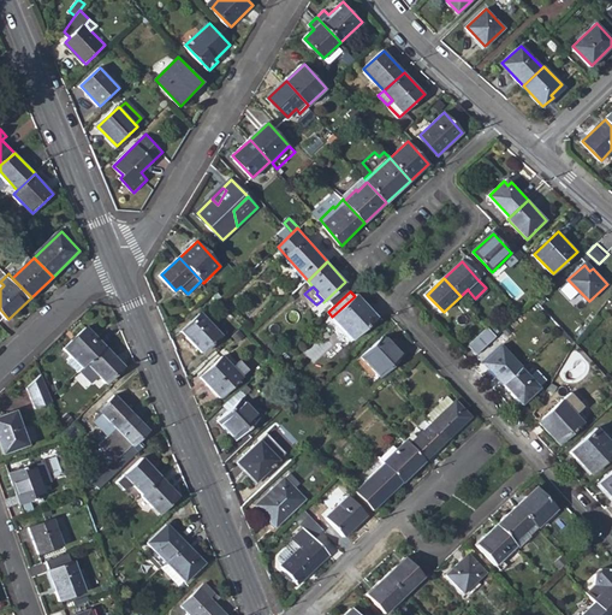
[(357,295),(355,296),(332,317),(354,339),(379,318),(357,295)]
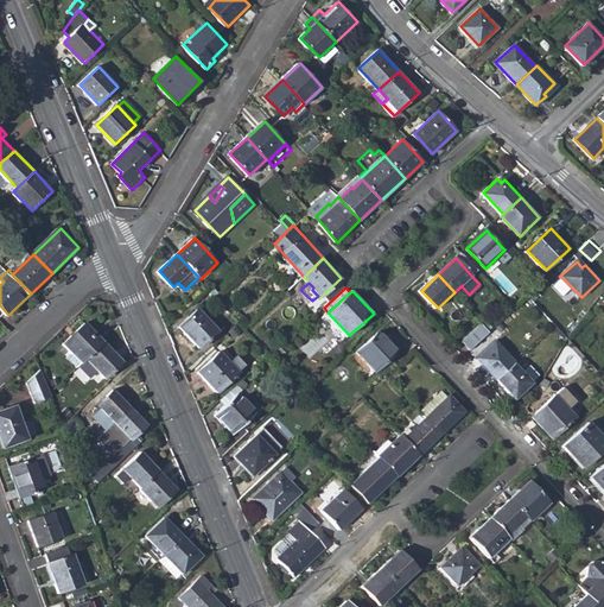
[(199,310),(182,326),(202,348),(220,330),(199,310)]
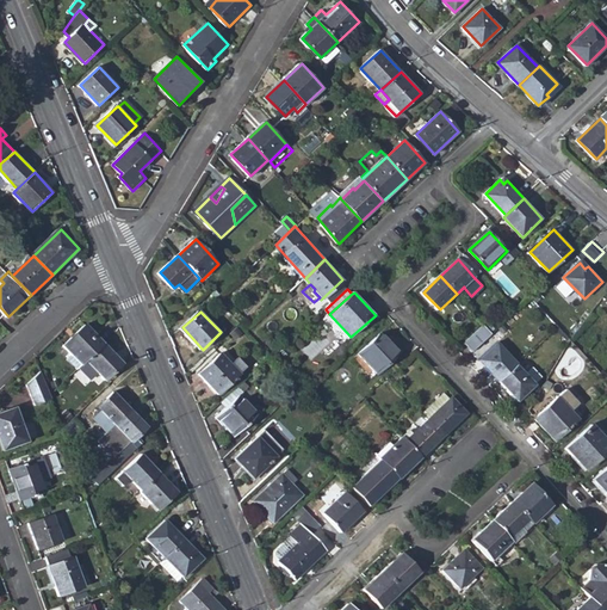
[(64,346),(84,365),(105,344),(86,325),(66,344),(64,346)]
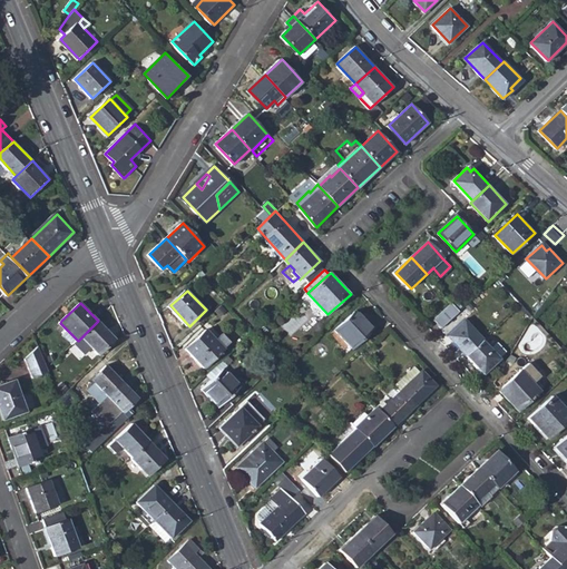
[(460,311),(453,303),(436,321),(442,327),(460,311)]
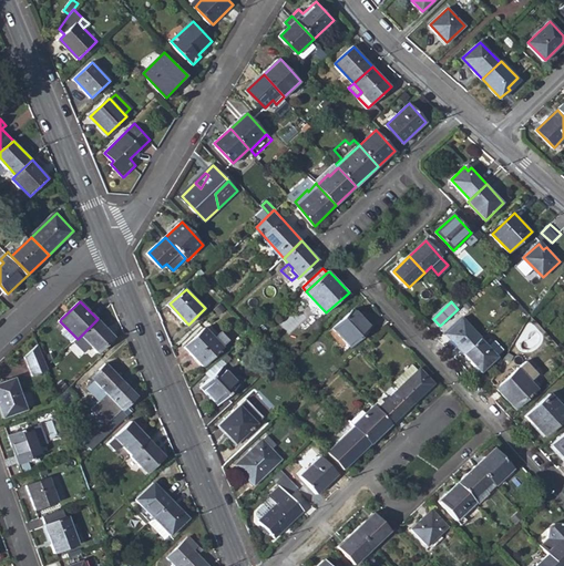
[(222,302),(216,308),(222,314),(227,308),(222,302)]
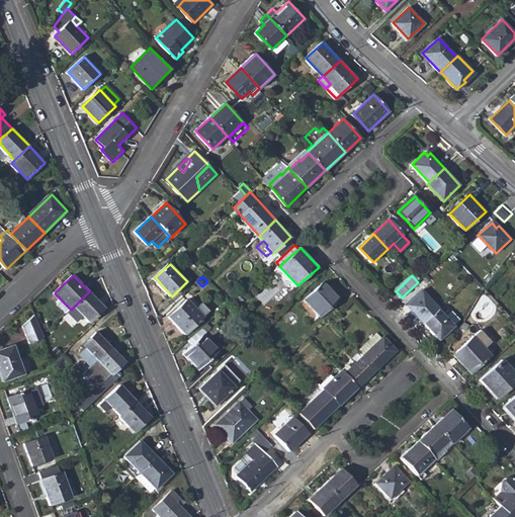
[(267,303),(282,289),(275,280),(259,293),(267,303)]
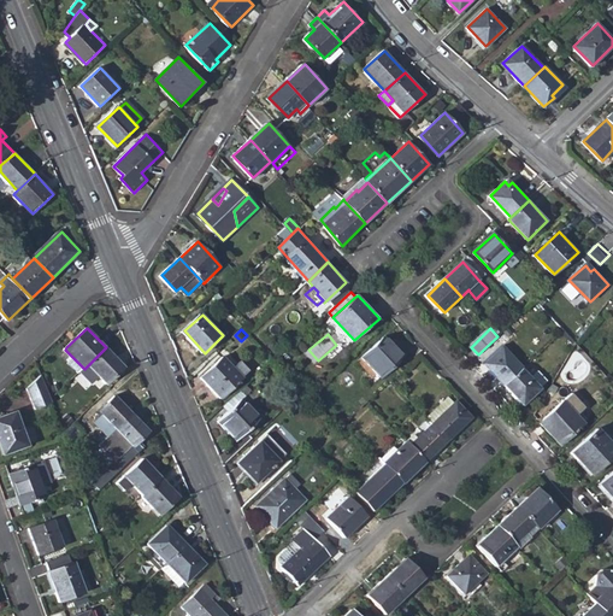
[(364,357),(383,377),(404,357),(385,336),(364,357)]
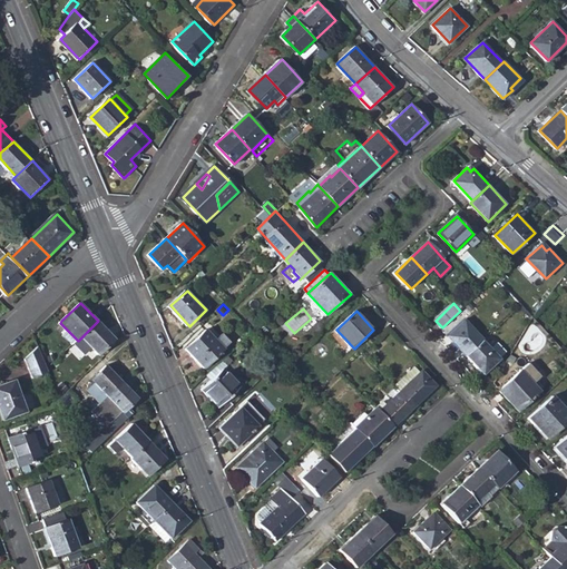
[(468,321),(475,327),(479,323),(473,316),(468,321)]
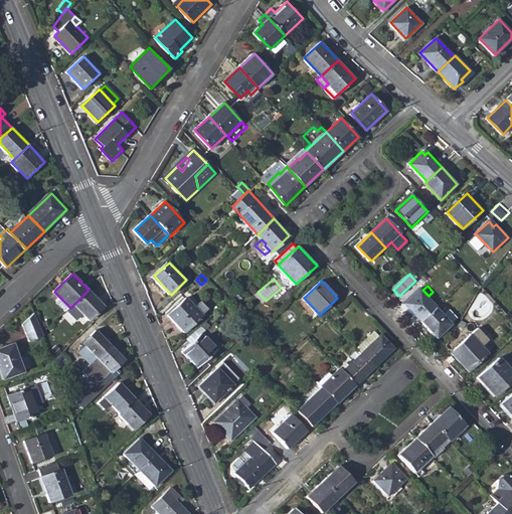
[(406,303),(422,321),(438,308),(439,307),(429,296),(422,290),(421,289),(406,303)]
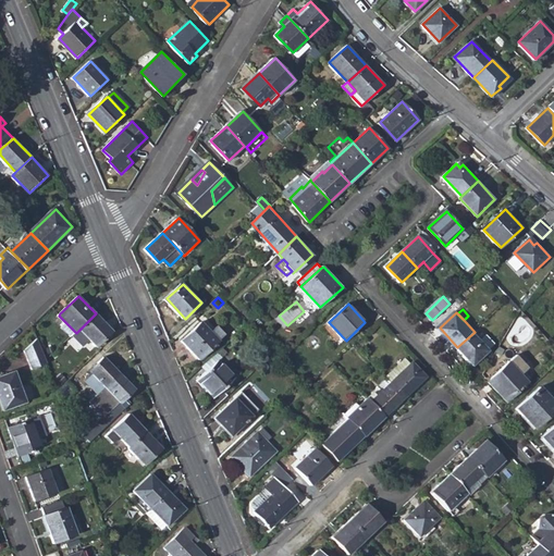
[(113,332),(96,313),(76,333),(73,335),(83,345),(89,338),(97,347),(113,332)]
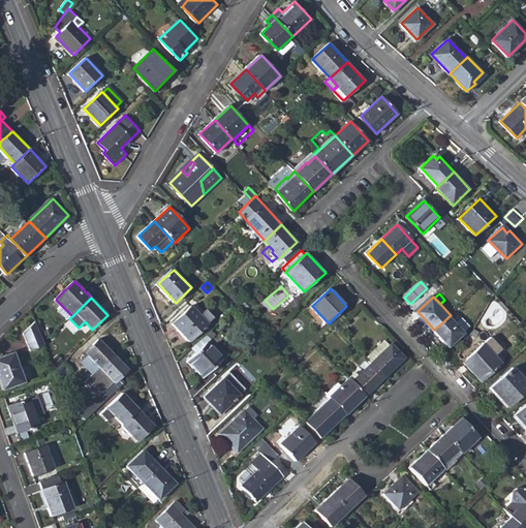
[(210,324),(192,306),(174,323),(191,342),(210,324)]
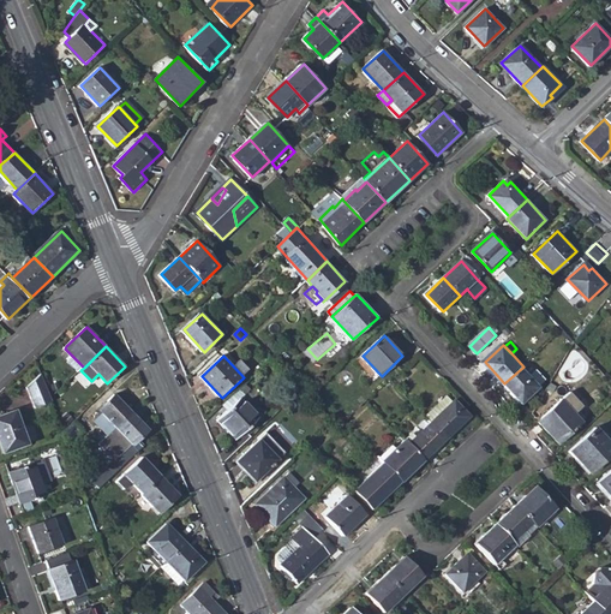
[(358,361),(377,381),(382,376),(363,356),(358,361)]
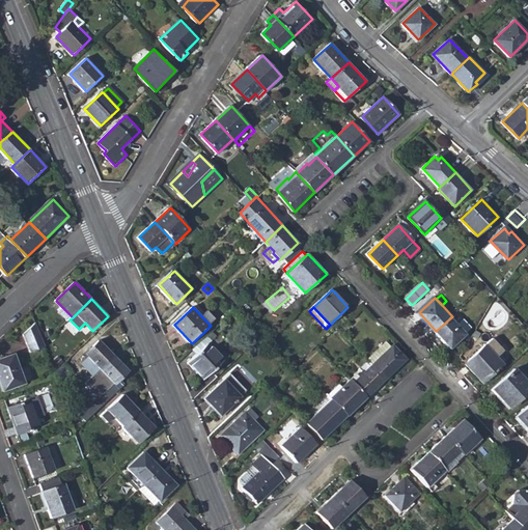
[(459,326),(451,317),(436,331),(452,349),(467,335),(466,334),(459,326)]
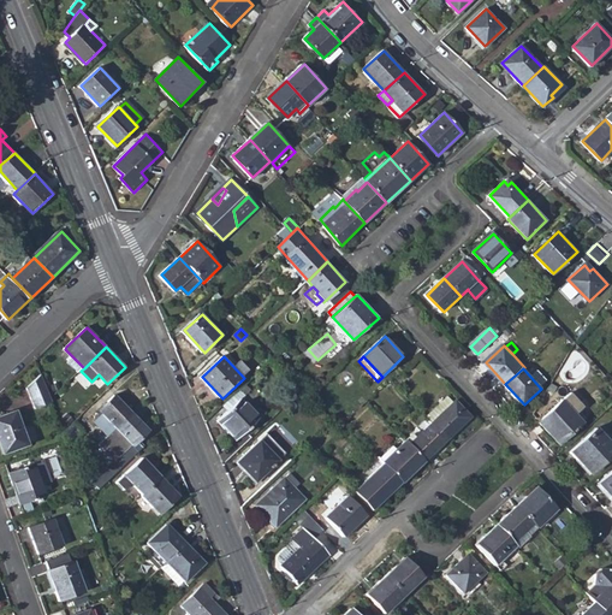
[(548,380),(539,371),(532,378),(540,388),(548,380)]
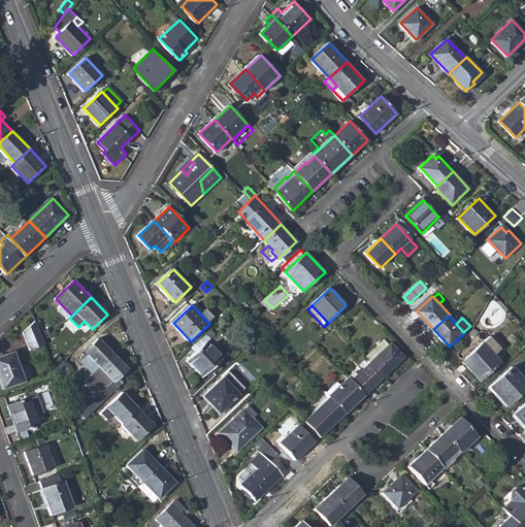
[(36,321),(24,331),(31,350),(44,344),(43,341),(36,321)]
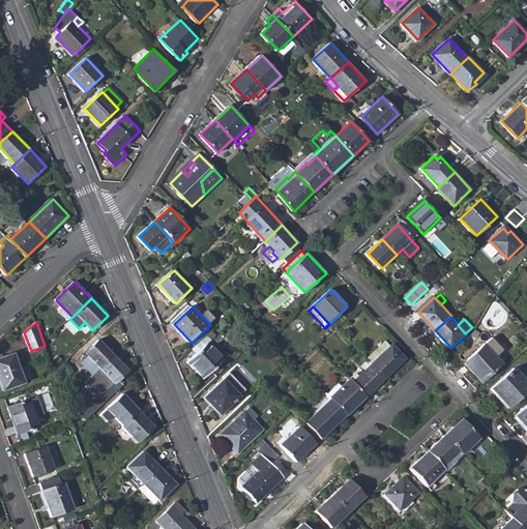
[(195,348),(199,352),(209,343),(213,339),(208,334),(195,348)]
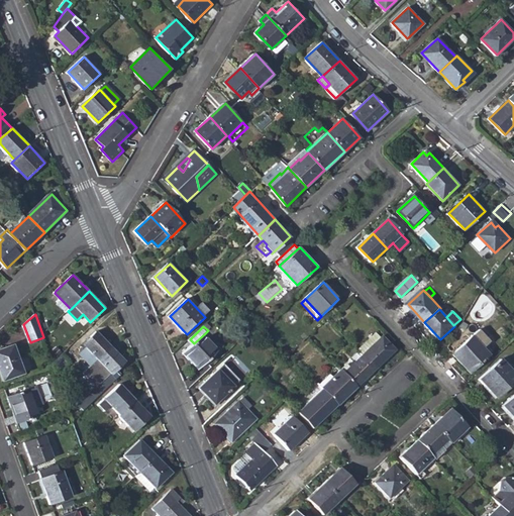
[(453,355),(470,373),(493,352),(487,345),(491,341),(481,330),(453,355)]
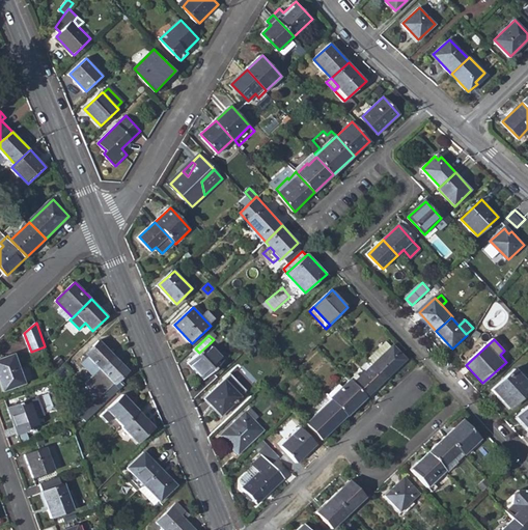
[(87,353),(90,356),(102,369),(115,356),(100,340),(87,353)]
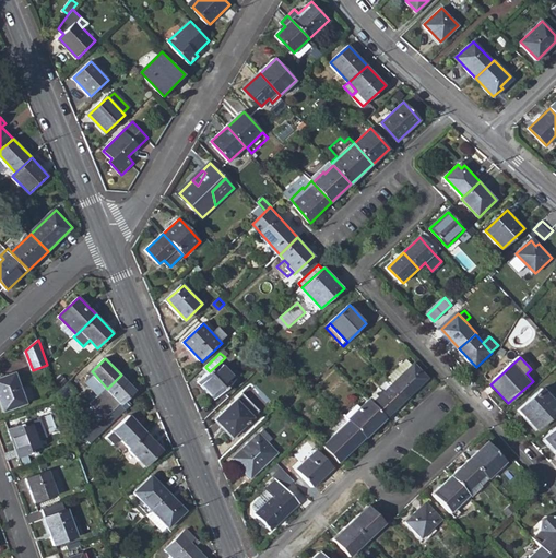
[(390,378),(394,383),(414,364),(409,359),(390,378)]
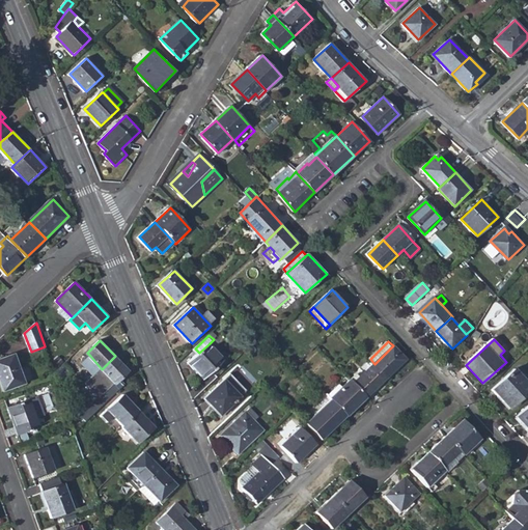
[(225,360),(210,343),(199,353),(190,363),(205,379),(225,360)]
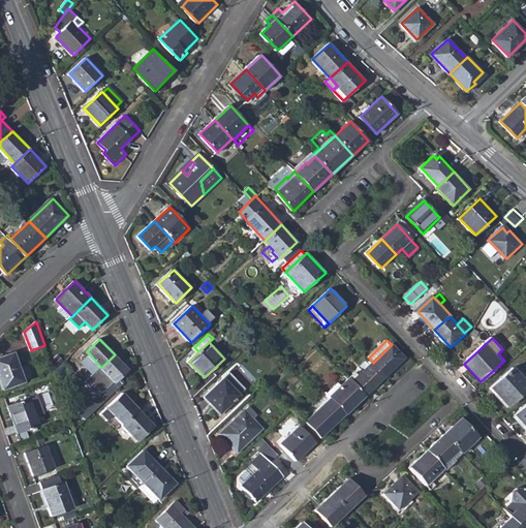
[(393,343),(392,344),(373,363),(387,376),(406,358),(393,343)]
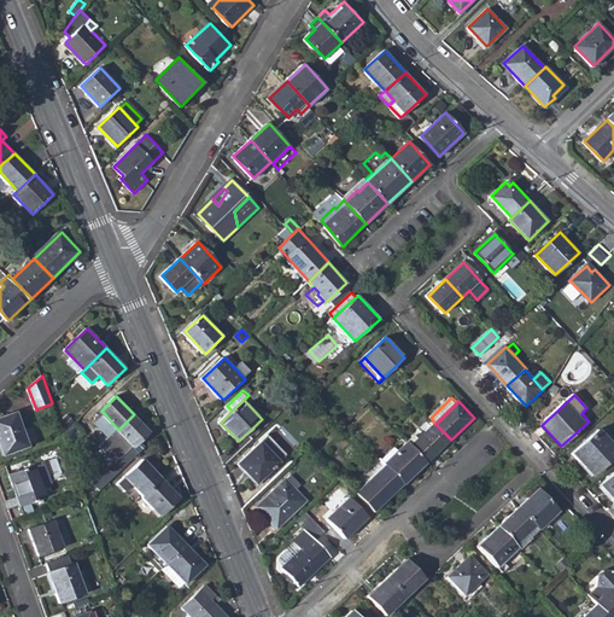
[(7,454),(29,446),(17,412),(0,418),(0,441),(0,443),(4,442),(7,454)]
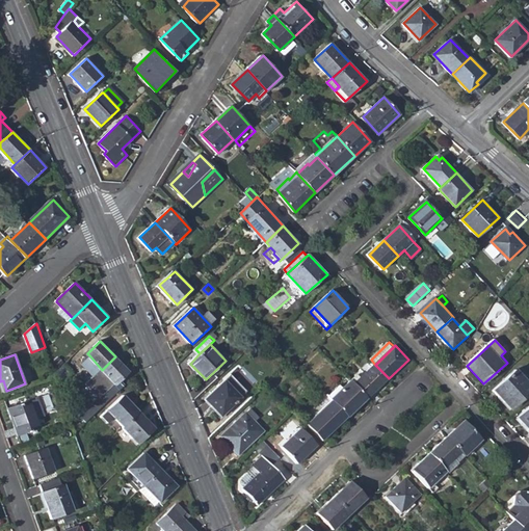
[(83,364),(95,376),(102,370),(90,356),(83,364)]
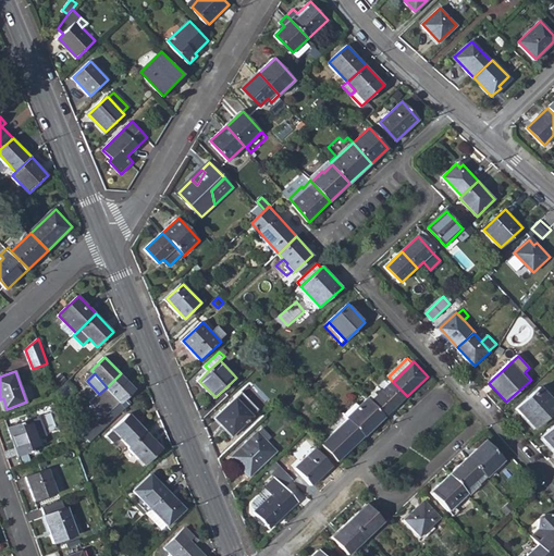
[(111,423),(126,408),(122,404),(136,390),(121,373),(107,387),(99,394),(90,402),(97,408),(100,405),(109,415),(106,418),(111,423)]
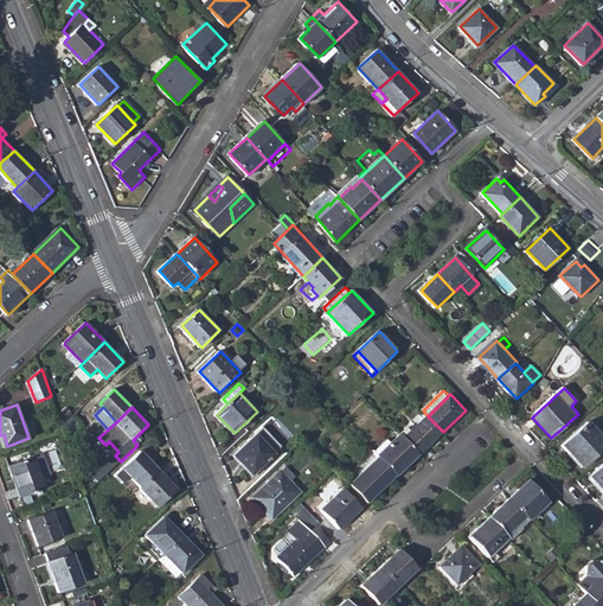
[(65,435),(68,441),(84,425),(75,415),(63,427),(65,435)]
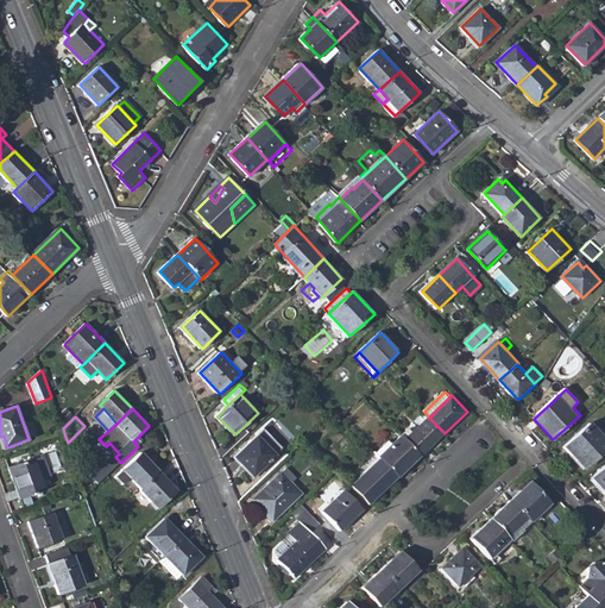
[(429,418),(407,439),(421,456),(445,433),(429,418)]
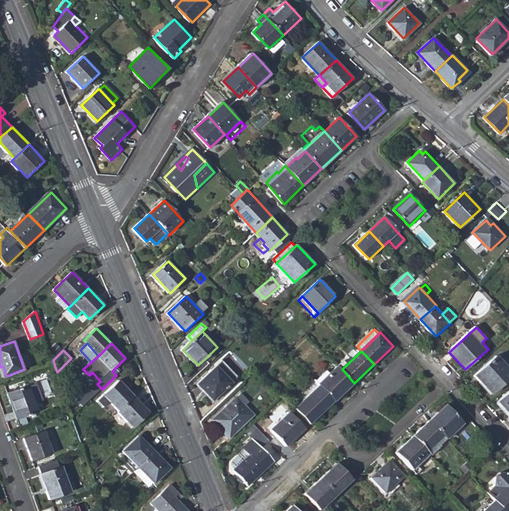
[(508,368),(498,356),(476,375),(486,387),(486,386),(493,393),(508,378),(508,368)]
